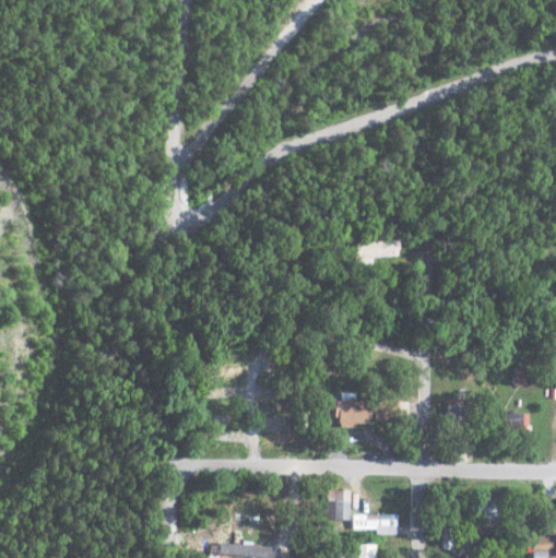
[(374,264),(374,258),(397,257),(395,241),(355,242),(356,265),(374,264)]
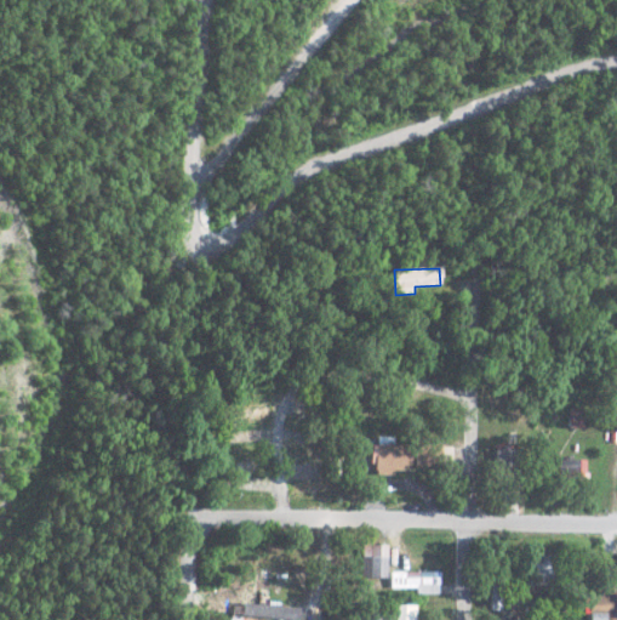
[(377,475),(412,475),(413,445),(394,445),(394,438),(378,437),(377,475)]
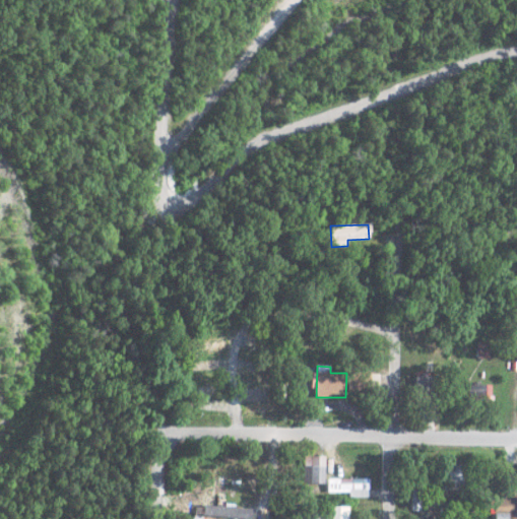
[(371,374),(349,373),(349,392),(371,393),(371,374)]
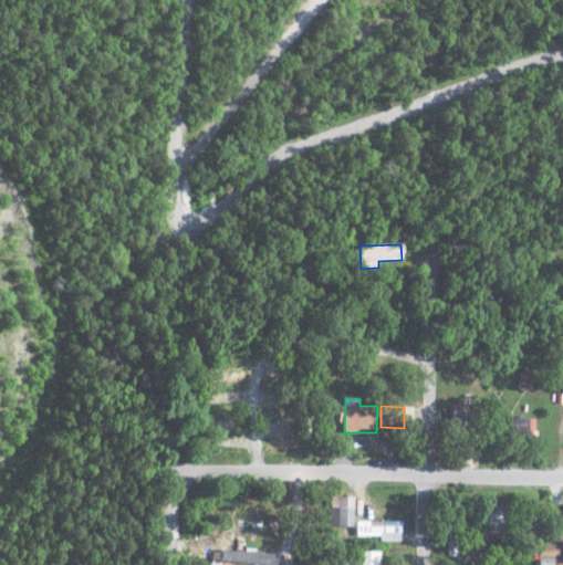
[(454,445),(473,445),(475,410),(455,409),(454,445)]
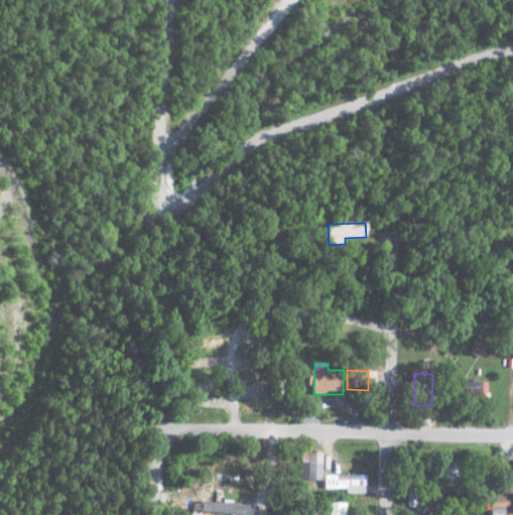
[(262,383),(261,375),(241,377),(242,385),(262,383)]
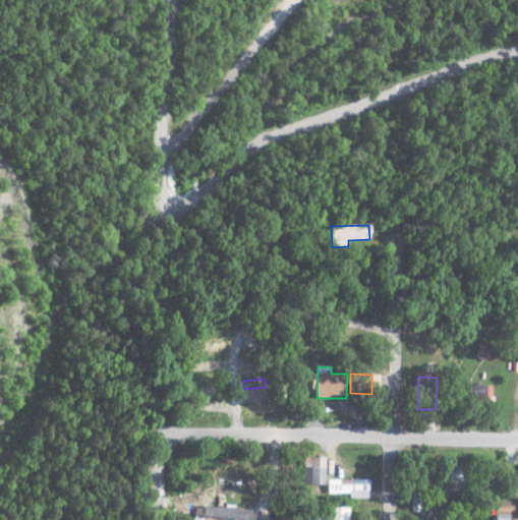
[(495,386),(471,386),(471,403),(495,403),(495,386)]
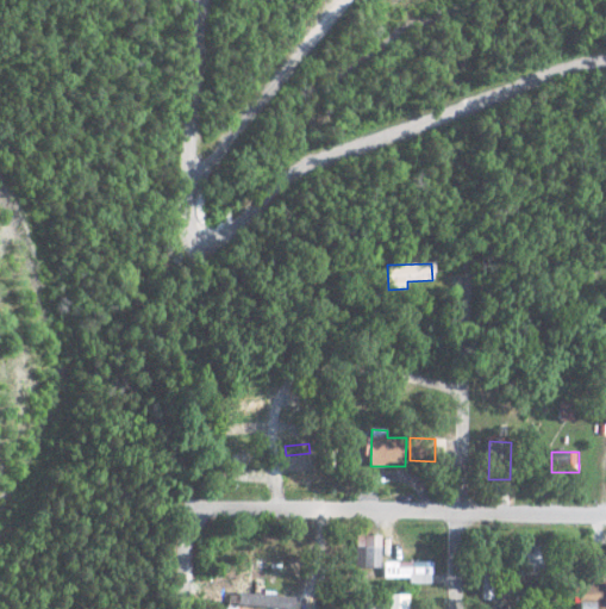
[(326,474),(291,474),(291,484),(326,484),(326,474)]
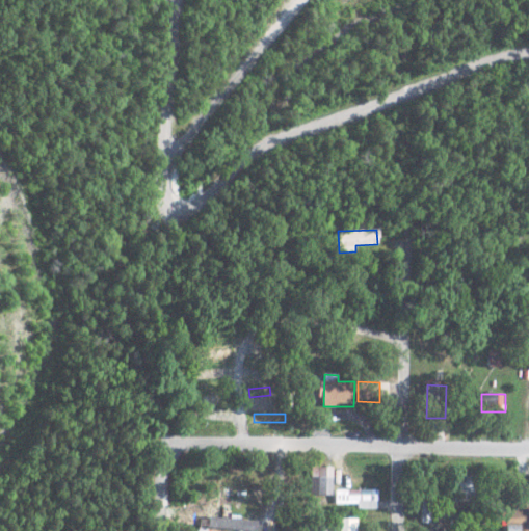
[(313,496),(334,496),(334,468),(313,468),(313,496)]
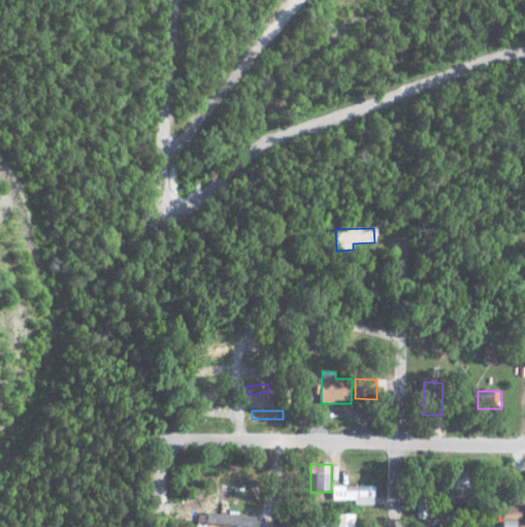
[(356,497),(357,506),(375,505),(375,486),(334,487),(334,498),(356,497)]
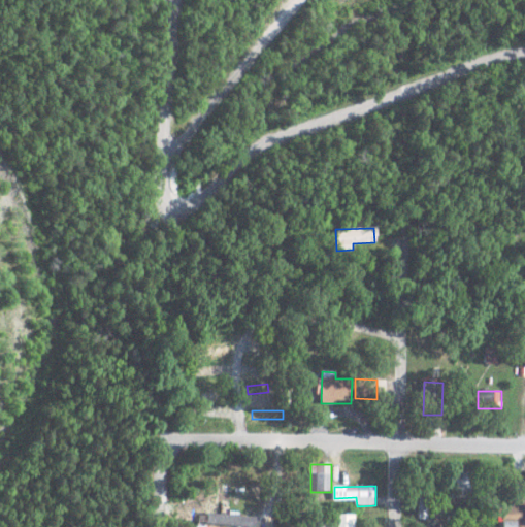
[(524,504),(504,504),(504,522),(502,522),(502,526),(524,526),(524,504)]
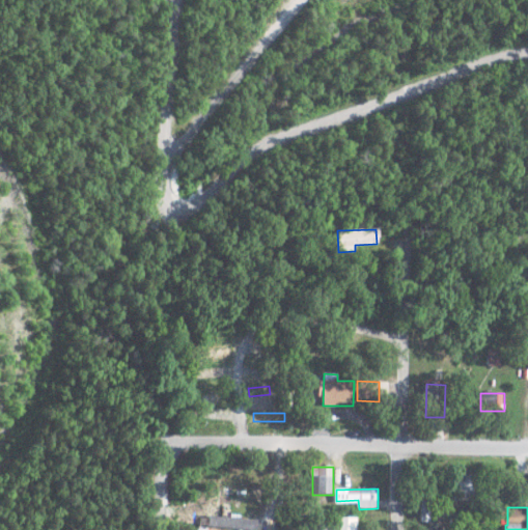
[(257,519),(210,518),(210,529),(257,529),(257,519)]
